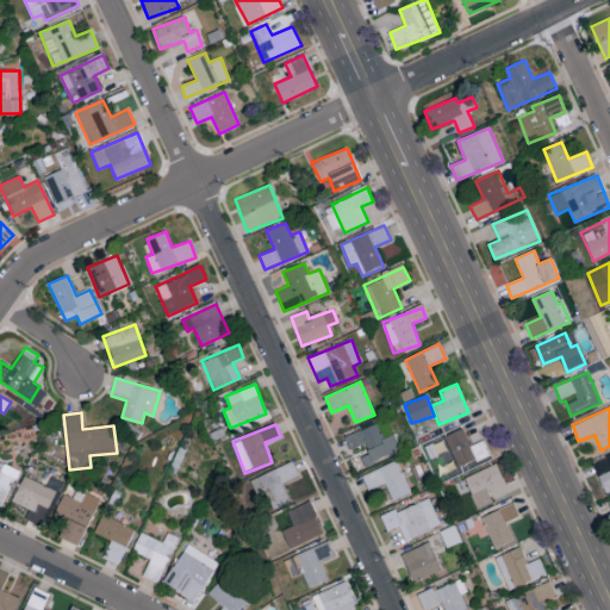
[(344,436),(349,449),(366,444),(372,461),(390,455),(379,424),(344,436)]
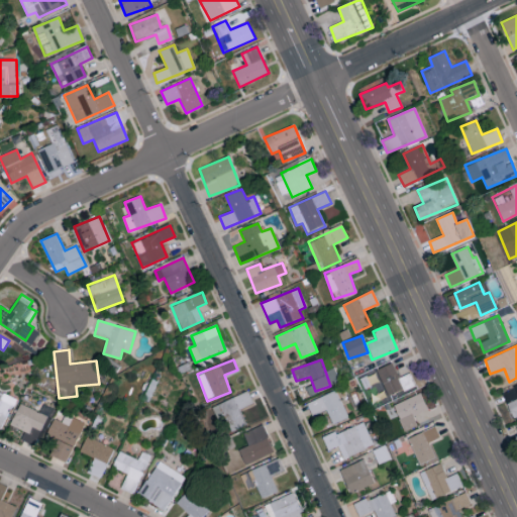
[(416,389),(411,373),(398,378),(392,363),(367,373),(378,404),(416,389)]
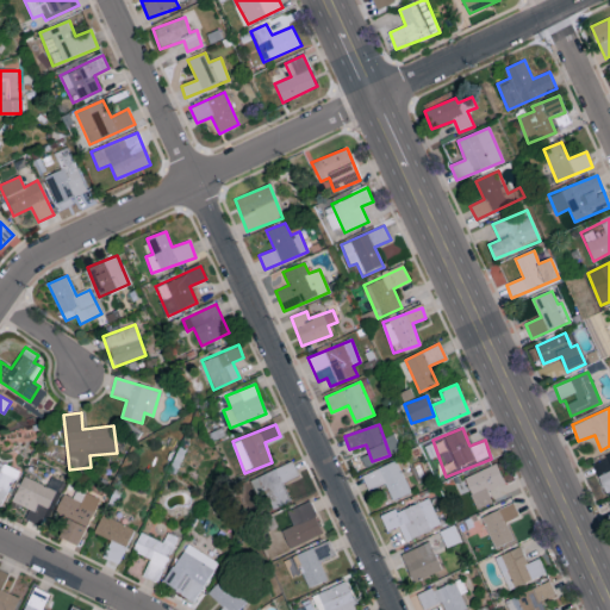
[(0,504),(1,506),(18,471),(4,465),(6,459),(0,455),(0,504)]
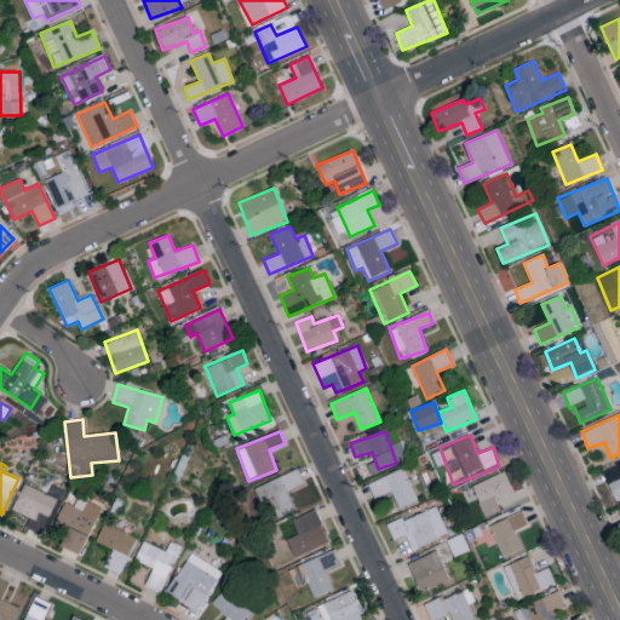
[(254,487),(269,521),(296,510),(288,491),(304,483),(297,469),(254,487)]
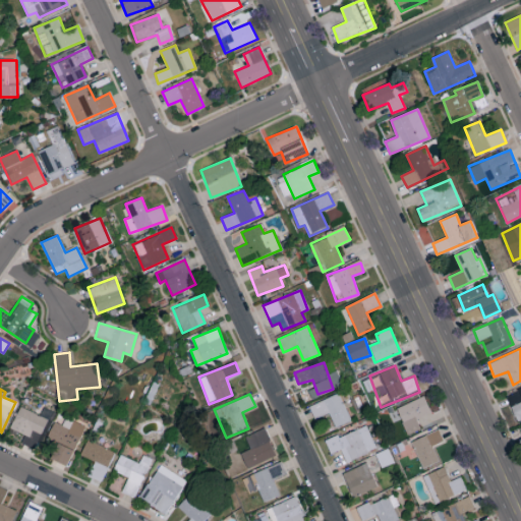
[(335,427),(350,421),(339,394),(308,406),(314,419),(329,413),(335,427)]
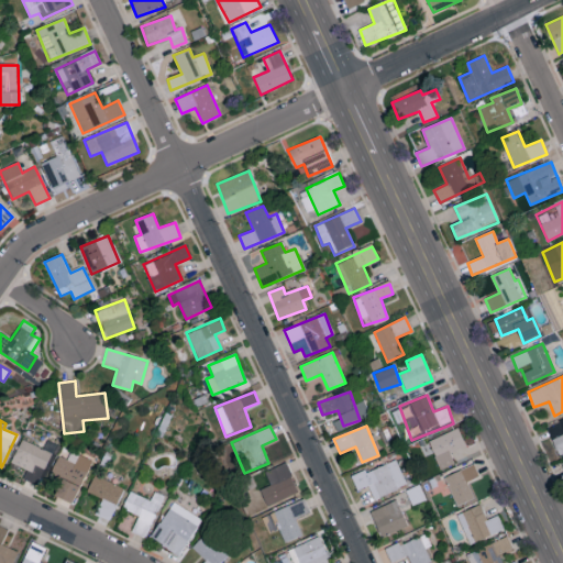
[(440,470),(471,455),(459,428),(428,442),(440,470)]
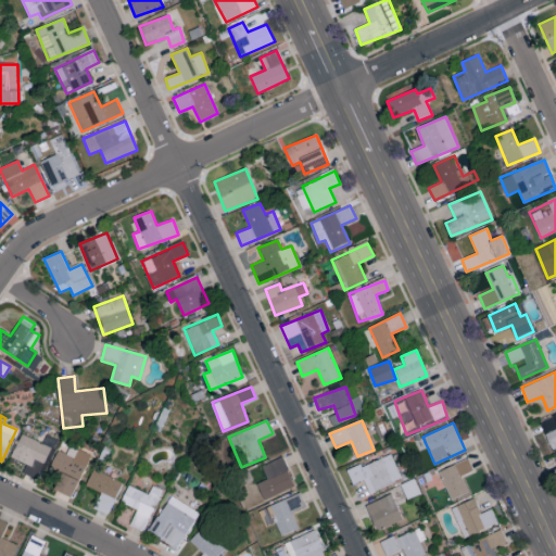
[(555,427),(544,432),(551,450),(555,446),(555,427)]
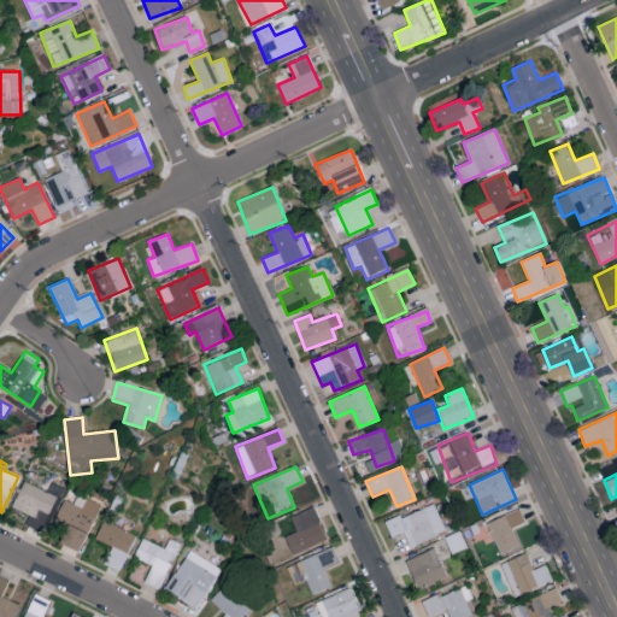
[(40,532),(56,497),(23,482),(12,507),(29,515),(24,526),(40,532)]
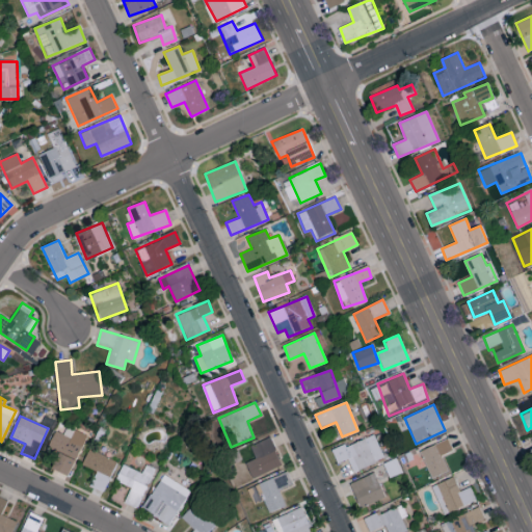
[(49,446),(78,456),(86,434),(67,427),(63,434),(55,431),(49,446)]
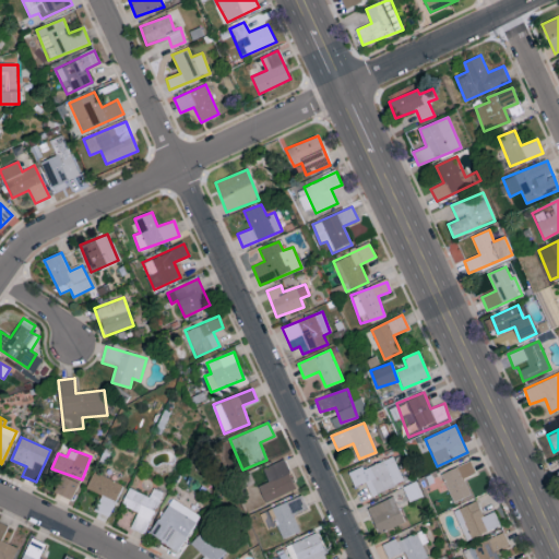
[(403,482),(392,456),(349,475),(355,487),(366,483),(371,496),(403,482)]
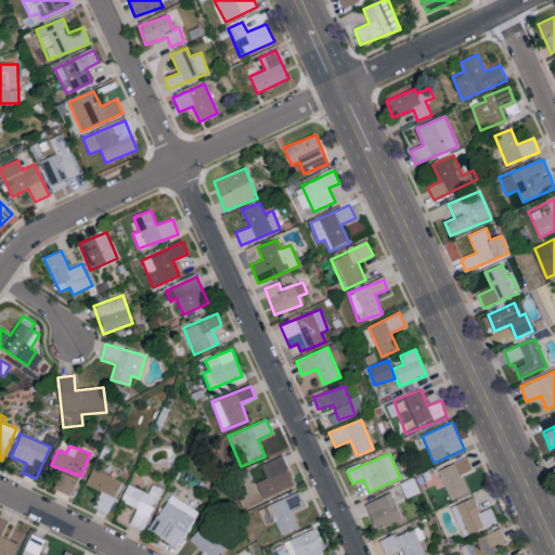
[(267,478),(256,482),(263,500),(295,485),(281,456),(261,465),(267,478)]
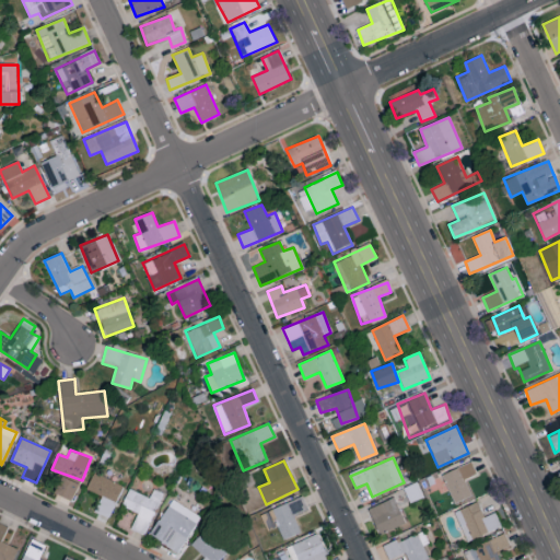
[(454,503),(471,496),(464,480),(477,475),(471,462),(442,475),(454,503)]
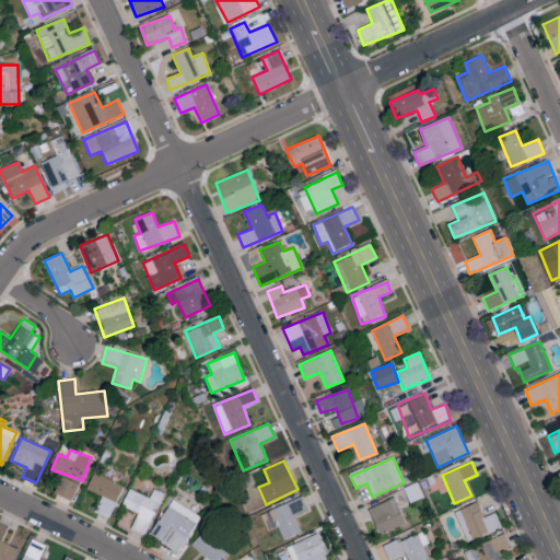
[(86,489),(103,498),(96,512),(108,518),(124,487),(94,473),(86,489)]
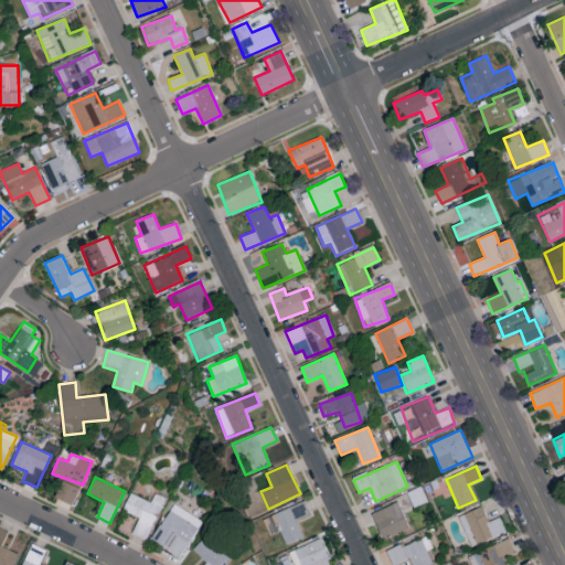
[(80,489),(62,481),(55,498),(73,505),(80,489)]
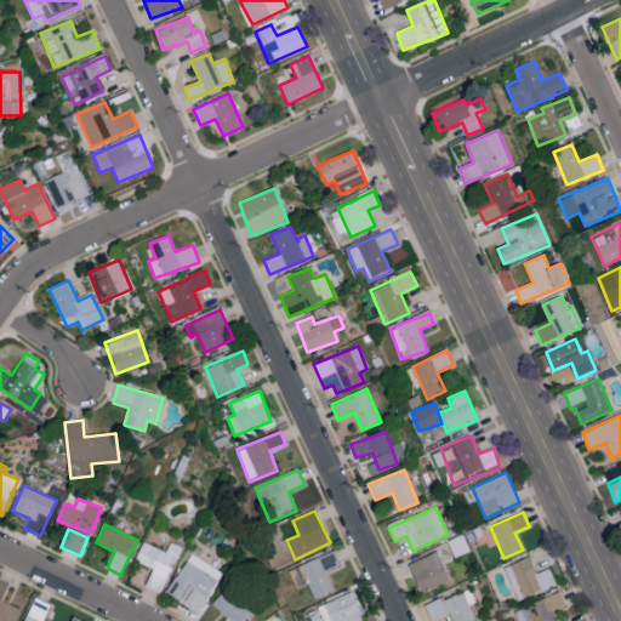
[(467,551),(463,543),(465,542),(461,535),(448,541),(455,557),(467,551)]
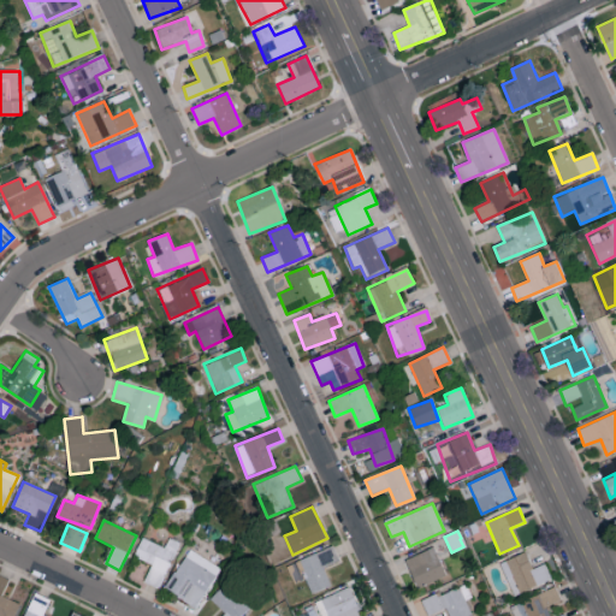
[(159,588),(179,542),(169,538),(164,548),(142,538),(134,557),(150,564),(143,581),(159,588)]
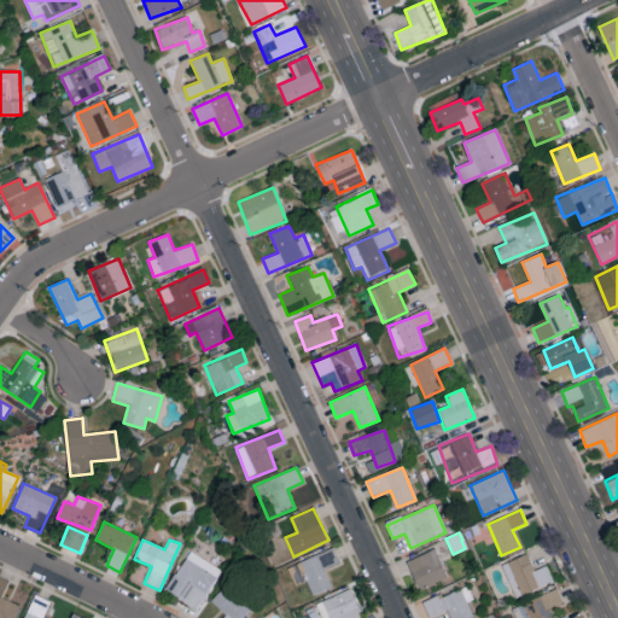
[(313,595),(332,588),(324,569),(339,563),(334,548),(287,567),(296,586),(307,582),(313,595)]
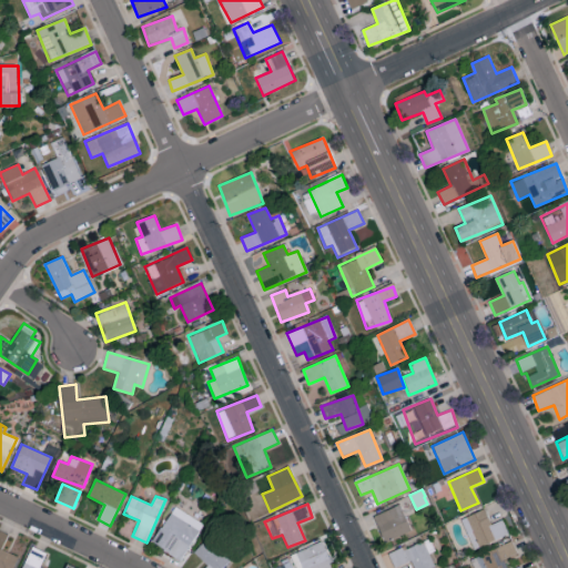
[(385,543),(412,530),(399,505),(374,517),(385,543)]
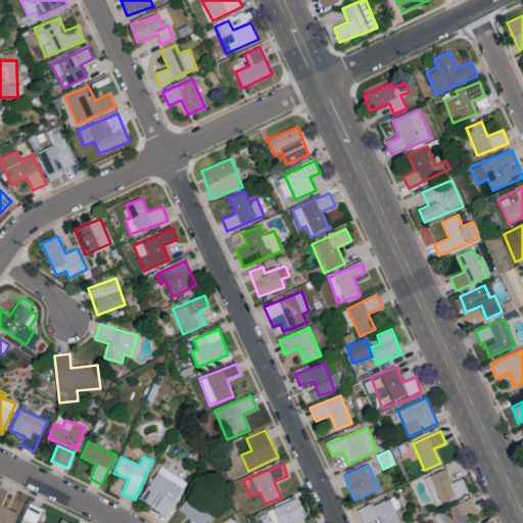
[(141,502),(169,515),(186,480),(157,467),(141,502)]
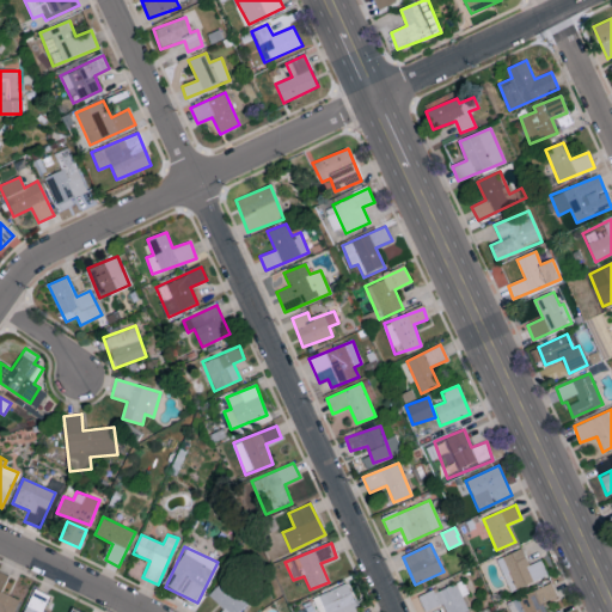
[(503,579),(509,576),(515,589),(548,576),(540,561),(528,565),(522,549),(496,560),(503,579)]
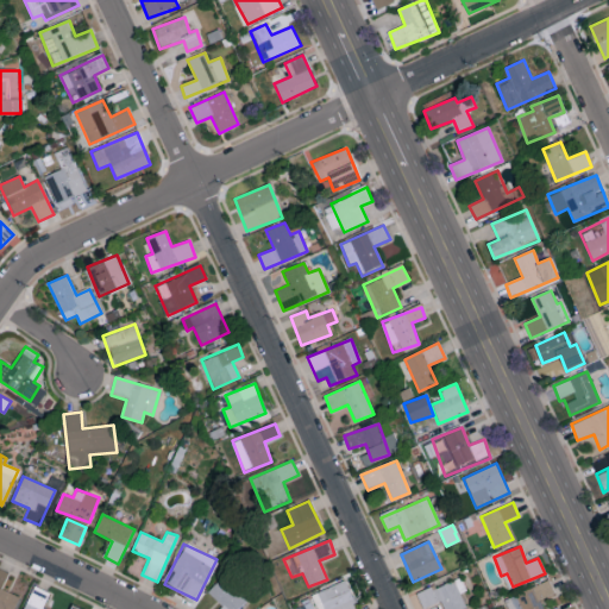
[(1,589),(8,573),(0,569),(0,608),(13,608),(19,596),(1,589)]
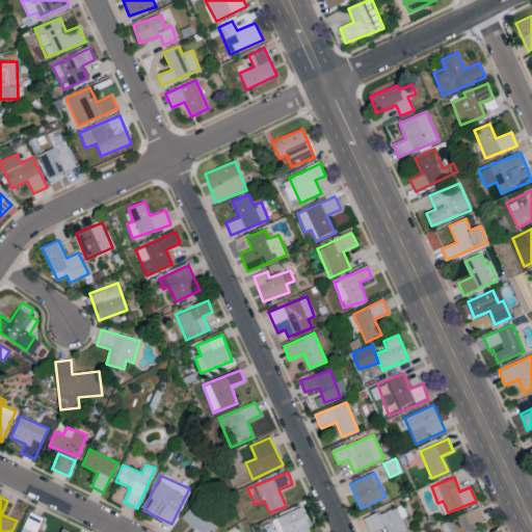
[(181,516),(194,530),(192,531),(208,531),(216,525),(195,503),(181,516)]
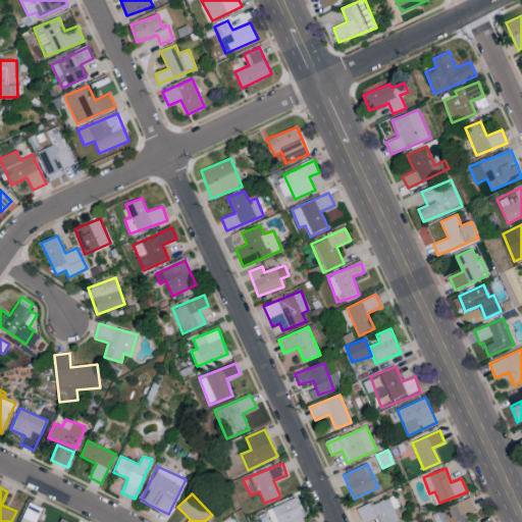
[(365,521),(378,517),(380,521),(399,521),(400,521),(395,509),(400,507),(395,494),(358,510),(363,521),(365,521)]
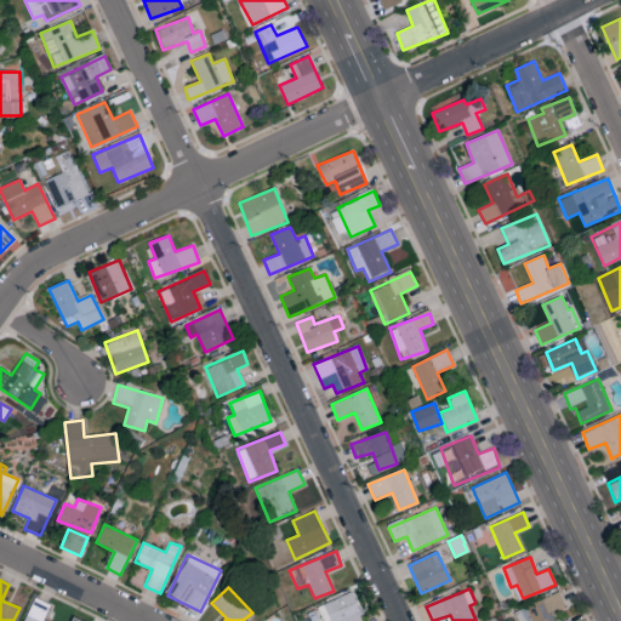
[(324,620),(330,619),(331,620),(363,620),(353,593),(317,605),(322,620),(324,620)]
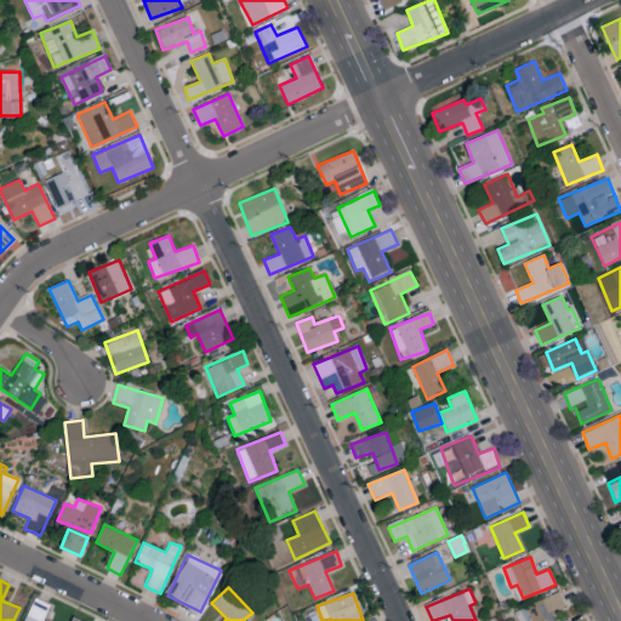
[(553,620),(550,611),(565,605),(560,593),(514,611),(518,620),(520,620),(524,620),(553,620)]
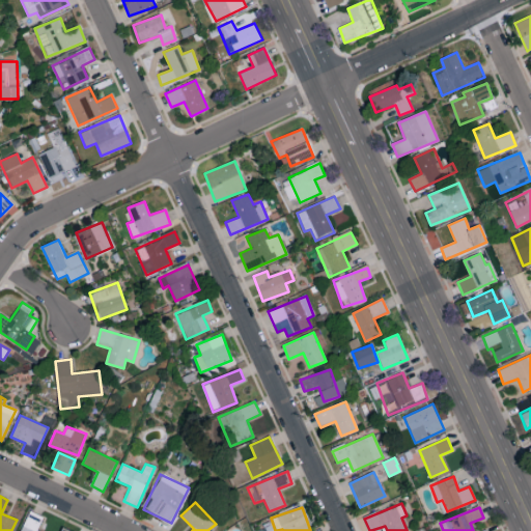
[(36,530),(43,516),(29,511),(20,530),(36,530)]
